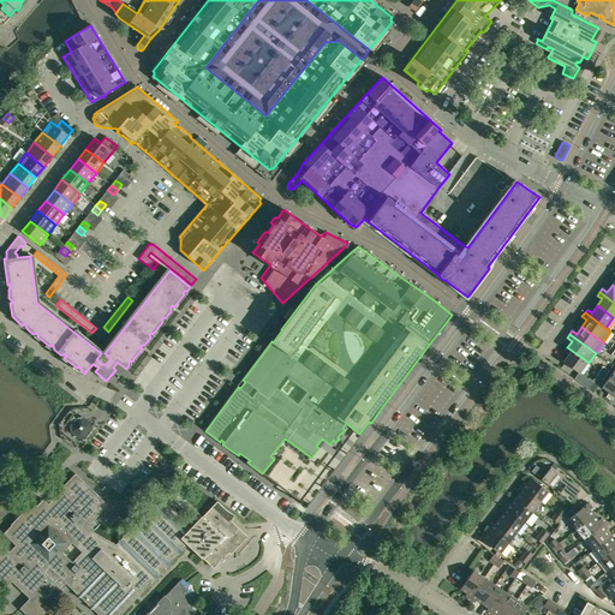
[(587,362),(567,347),(563,351),(568,354),(563,362),(579,374),(587,362)]
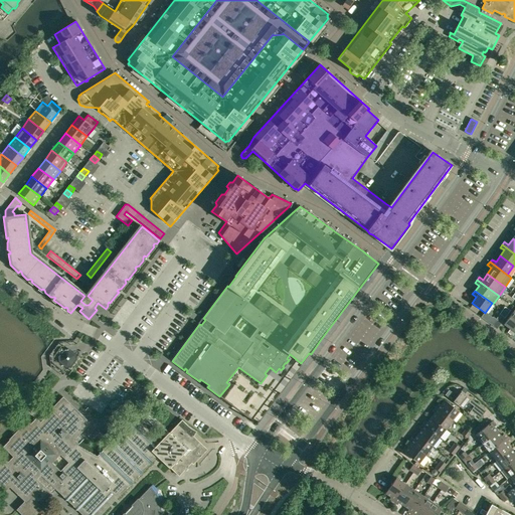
[(514,309),(513,311),(504,324),(510,329),(507,333),(510,335),(514,328),(514,309)]
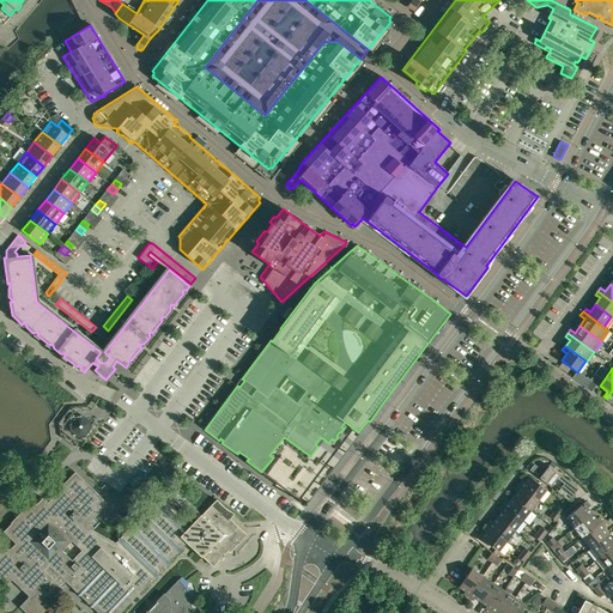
[(592,380),(586,387),(590,392),(596,384),(592,380)]
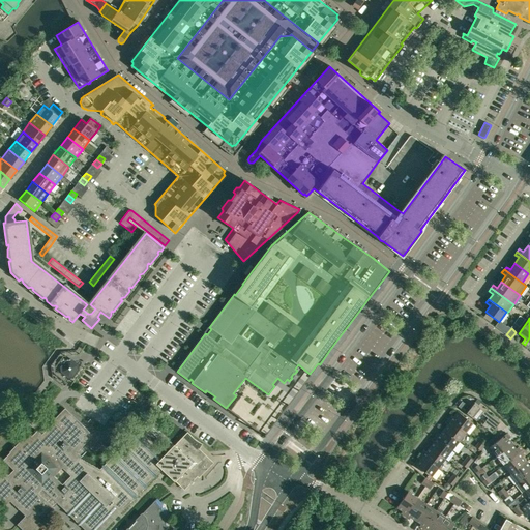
[(62,372),(68,376),(72,376),(77,370),(77,365),(70,361),(66,361),(61,367),(62,372)]
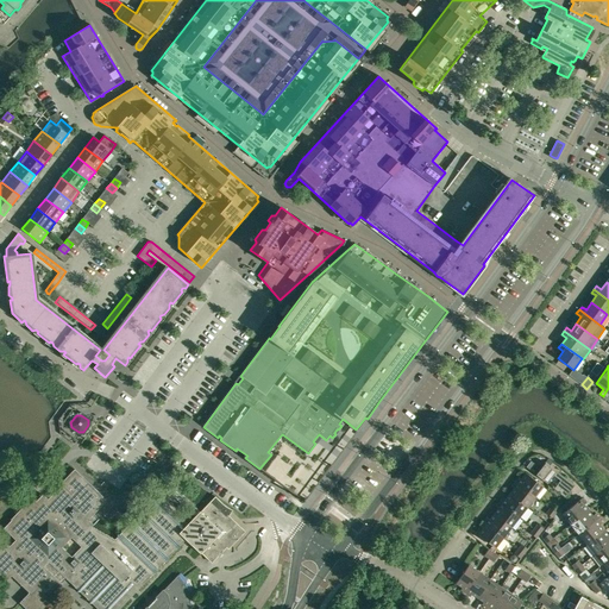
[(545,463),(535,475),(546,484),(553,476),(560,481),(553,489),(565,497),(575,485),(545,463)]
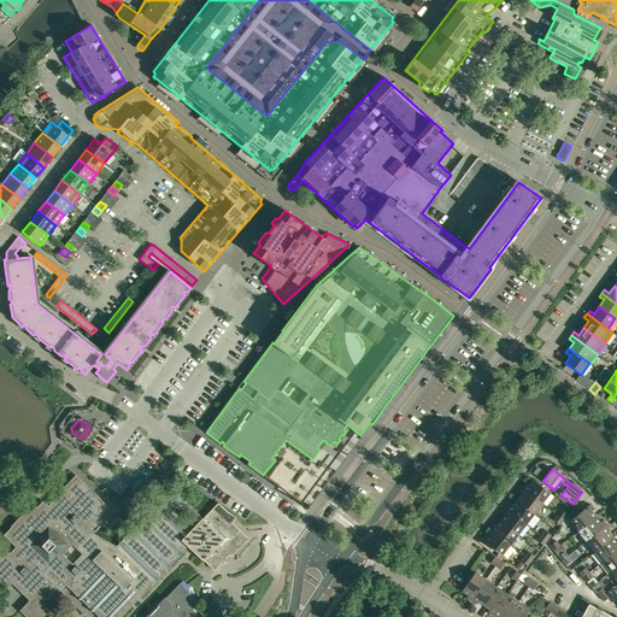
[(83,485),(75,476),(74,477),(60,491),(62,492),(48,506),(43,503),(36,510),(33,506),(4,535),(16,547),(10,553),(6,551),(0,556),(0,592),(1,594),(12,583),(29,600),(19,611),(25,616),(62,616),(59,616),(50,607),(62,595),(63,594),(63,593),(63,592),(62,591),(64,587),(65,586),(71,591),(78,598),(78,600),(81,600),(90,609),(90,611),(93,611),(98,616),(121,616),(134,604),(136,600),(139,599),(141,595),(156,580),(159,580),(159,577),(168,568),(170,568),(170,565),(180,556),(182,556),(182,553),(188,547),(181,540),(189,532),(171,513),(159,501),(157,505),(153,505),(154,507),(145,517),(142,517),(142,519),(133,529),(130,529),(130,532),(121,541),(118,541),(118,545),(117,546),(105,540),(93,534),(95,532),(100,527),(99,527),(94,522),(98,518),(103,513),(103,512),(104,512),(104,511),(104,510),(104,509),(103,507),(103,506),(95,500),(86,491),(87,488),(83,485)]
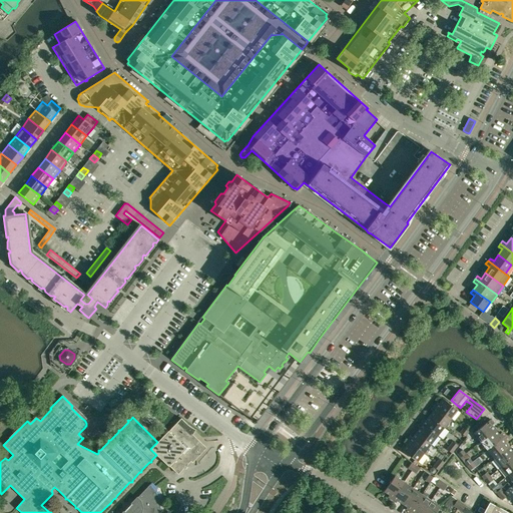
[(434,406),(450,419),(457,410),(443,399),(439,403),(437,402),(434,406)]
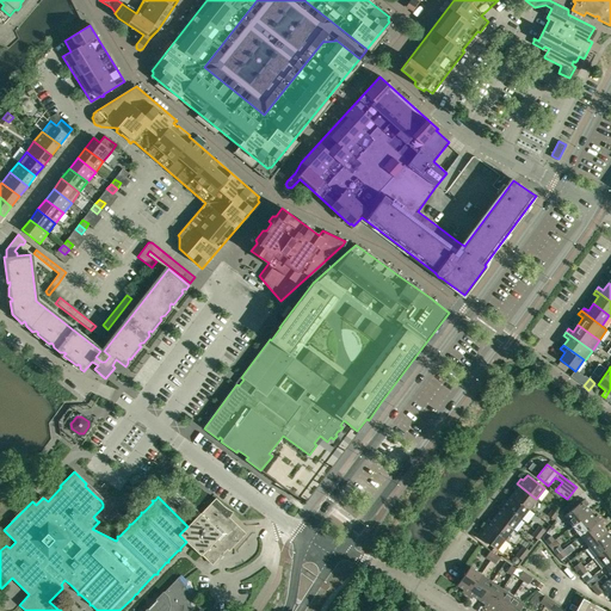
[(529,508),(536,499),(517,483),(513,488),(516,489),(511,495),(529,508)]
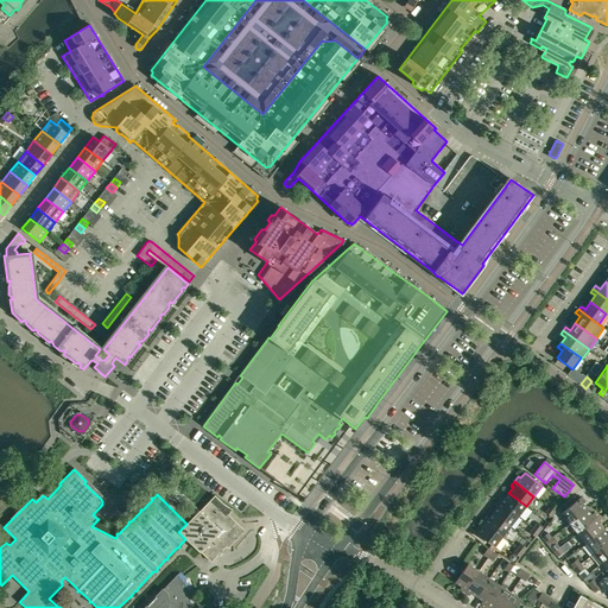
[(518,517),(526,506),(508,493),(504,499),(501,496),(498,501),(518,517)]
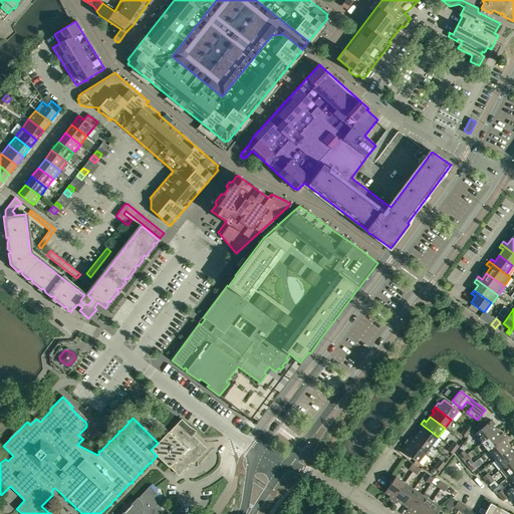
[(158,443),(151,450),(157,456),(160,458),(162,461),(169,468),(170,467),(171,469),(179,476),(182,472),(191,463),(193,464),(195,461),(202,454),(200,453),(204,449),(200,446),(202,444),(193,436),(196,432),(197,431),(188,425),(182,420),(178,424),(169,433),(169,432),(158,443)]
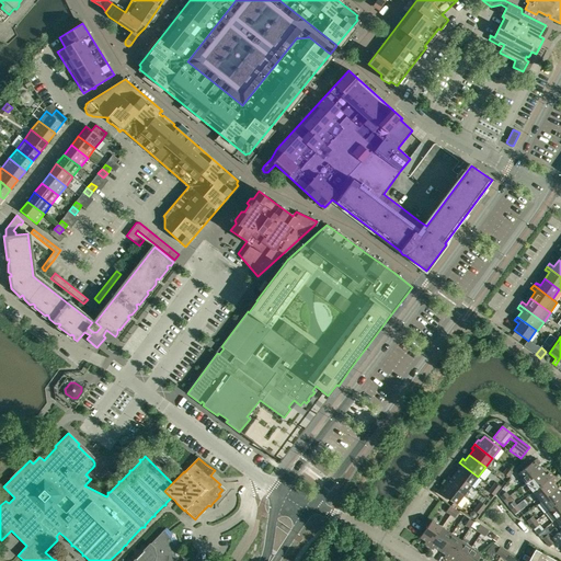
[(517,473),(525,483),(541,470),(537,465),(539,464),(536,459),(517,473)]
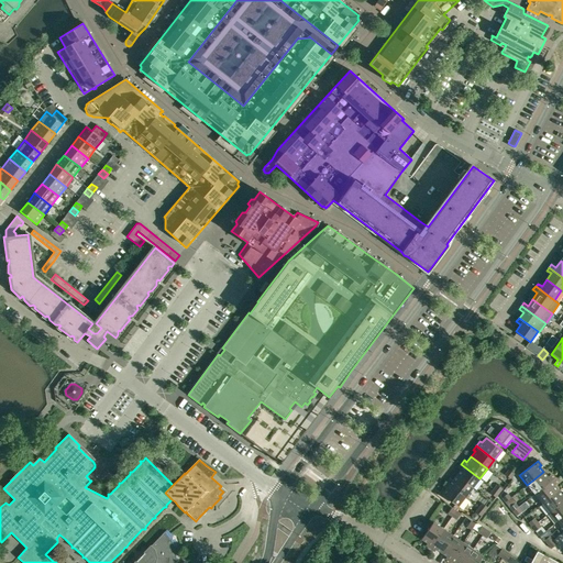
[(456,475),(473,488),(479,478),(461,464),(457,468),(460,470),(456,475)]
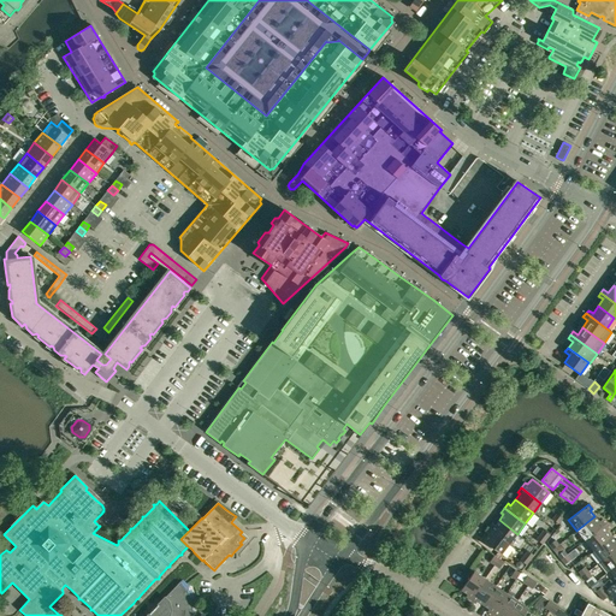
[(576,531),(585,542),(605,525),(600,520),(599,522),(594,516),(576,531)]
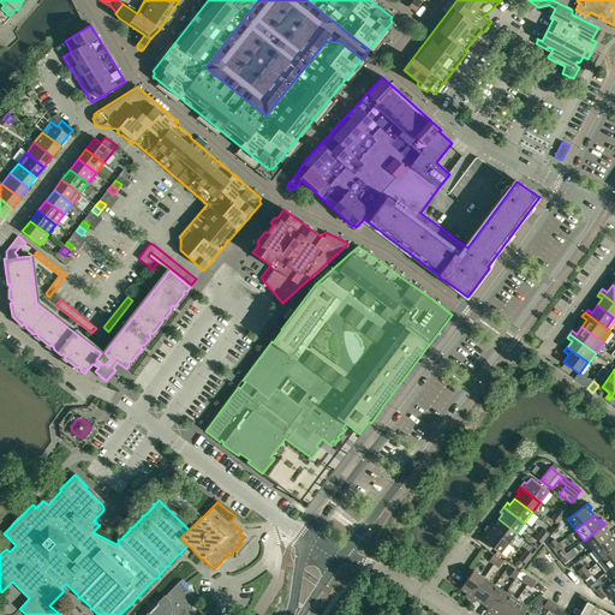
[(508,543),(517,533),(499,519),(494,524),(491,523),(488,527),(508,543)]
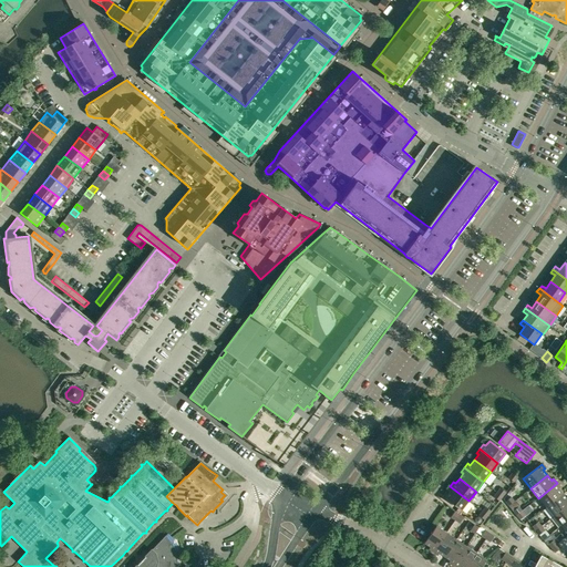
[(557,483),(538,498),(546,507),(563,494),(558,488),(560,487),(557,483)]
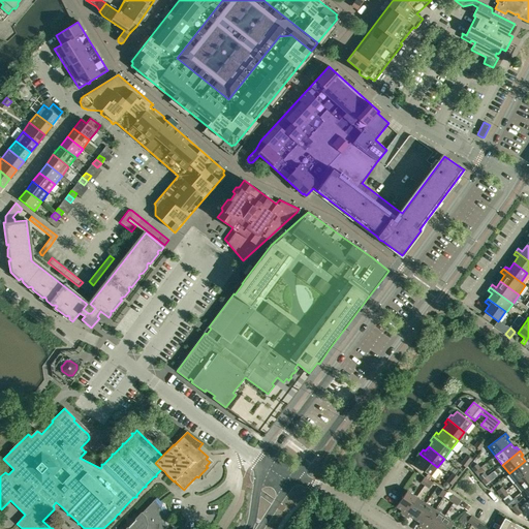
[(437,467),(419,454),(416,458),(418,459),(414,464),(430,476),(437,467)]
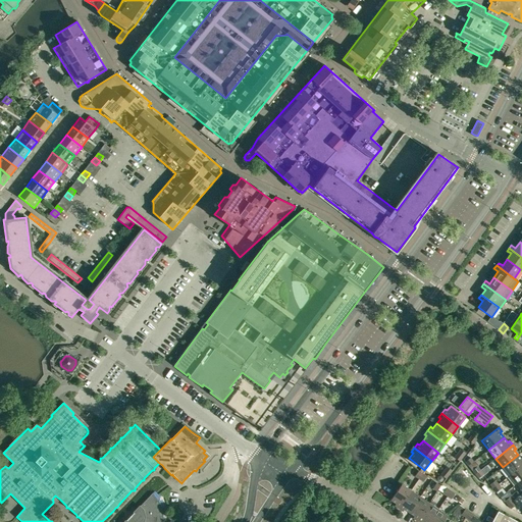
[(503,467),(510,475),(521,465),(521,458),(521,459),(518,455),(503,467)]
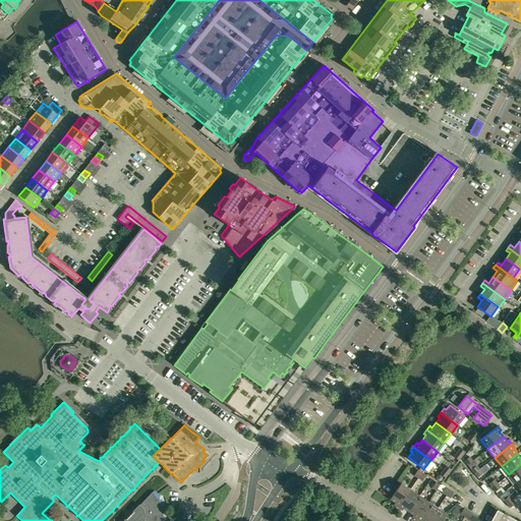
[(520,464),(509,474),(515,483),(520,478),(520,464)]
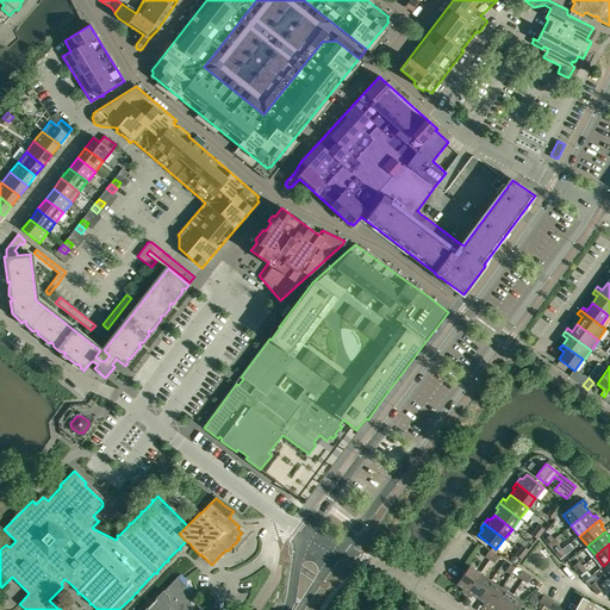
[(466,595),(480,573),(470,566),(456,584),(462,589),(461,591),(466,595)]
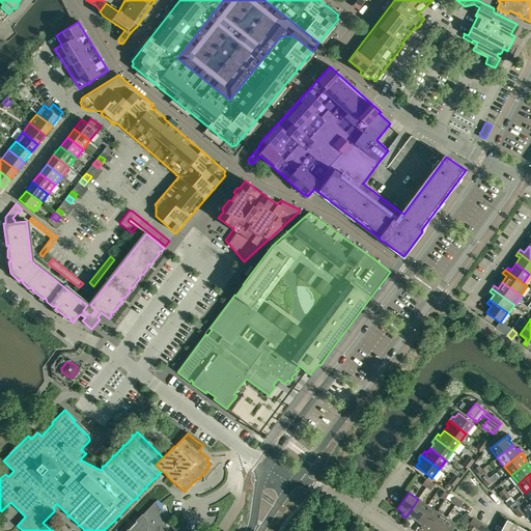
[(418,499),(406,518),(410,520),(411,518),(416,522),(427,505),(418,499)]
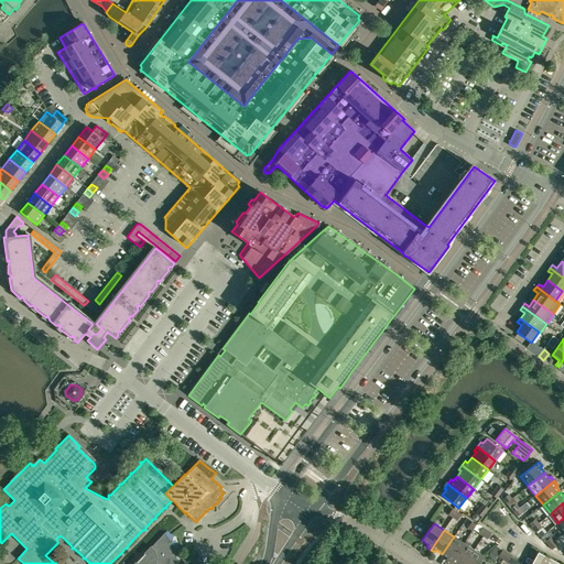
[(165,533),(134,563),(173,563),(175,560),(174,560),(175,557),(170,541),(164,535),(165,533)]
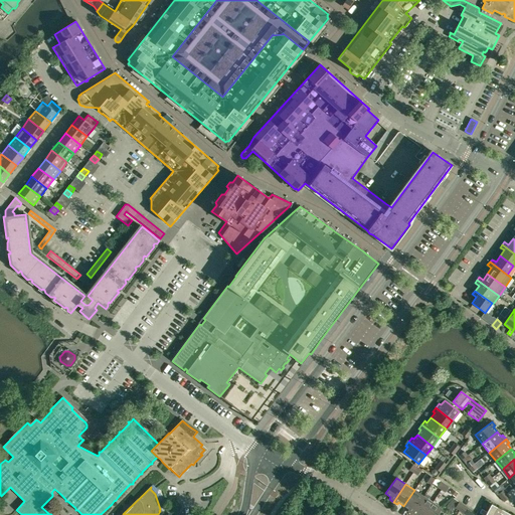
[(414,490),(403,506),(408,509),(407,511),(411,514),(423,496),(414,490)]
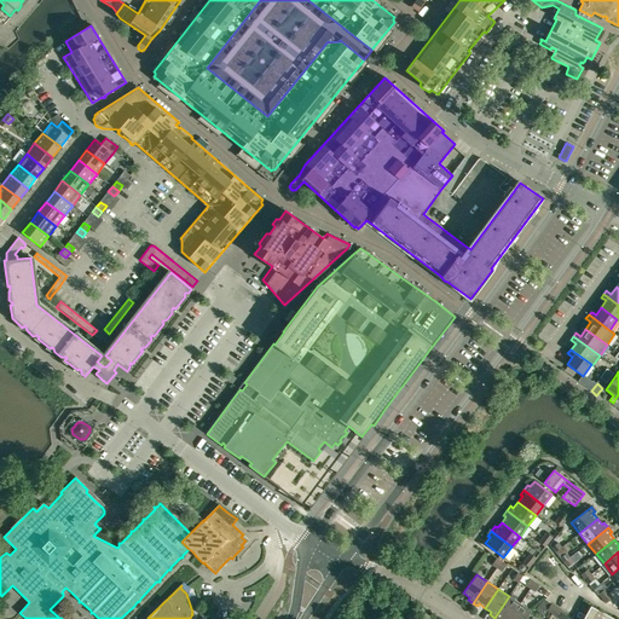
[(501,618),(509,618),(520,603),(509,596),(495,618),(496,618),(499,618),(501,618)]
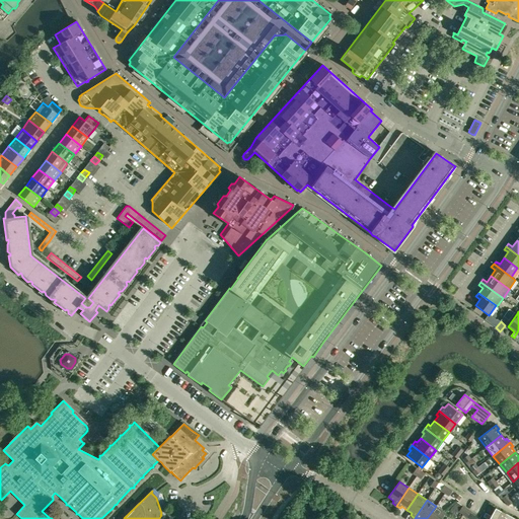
[(436,506),(427,518),(440,518),(445,513),(436,506)]
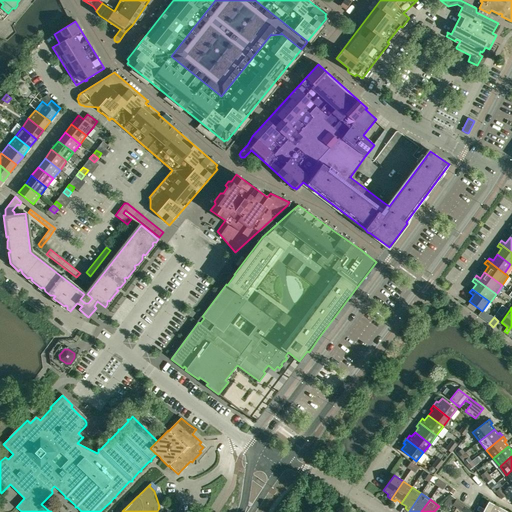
[(507,511),(488,501),(484,509),(479,506),(476,510),(479,511),(507,511)]
